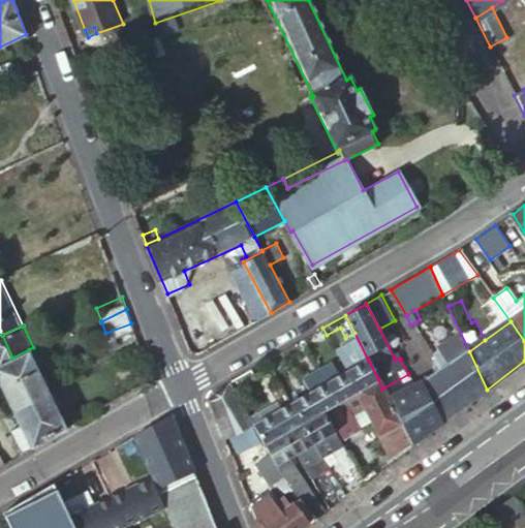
[(0,331),(0,382),(4,380),(0,371),(0,363),(12,358),(2,335),(0,331)]
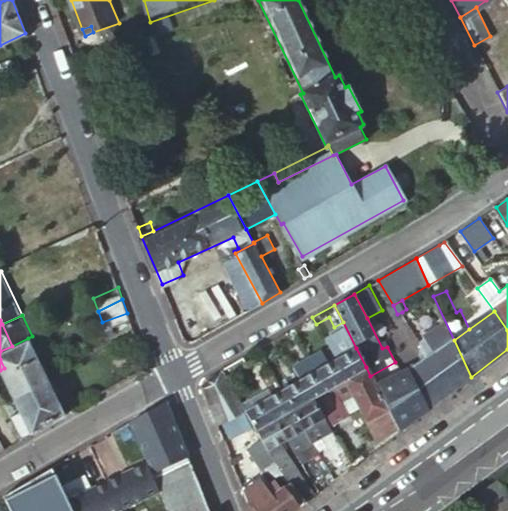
[(28,338),(12,346),(0,351),(0,359),(4,368),(17,397),(48,382),(45,376),(28,338)]
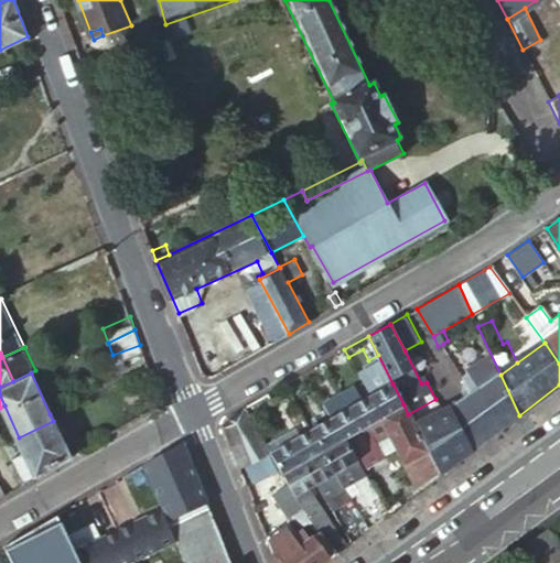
[(502,429),(519,415),(501,375),(476,392),(502,429)]
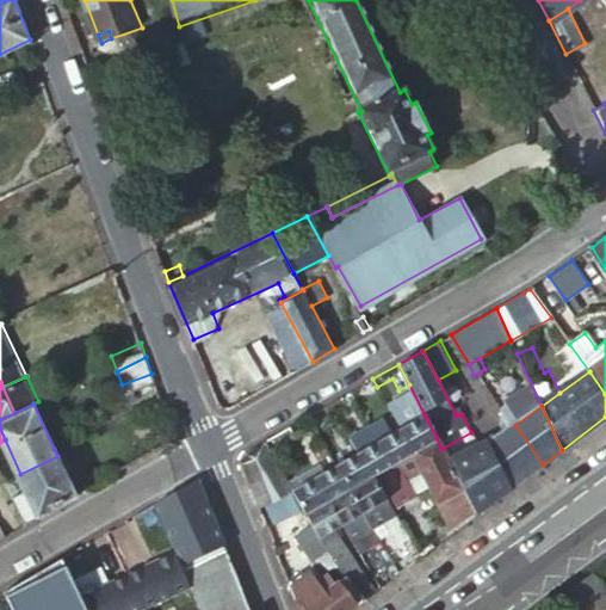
[(414,451),(437,438),(425,416),(402,429),(414,451)]
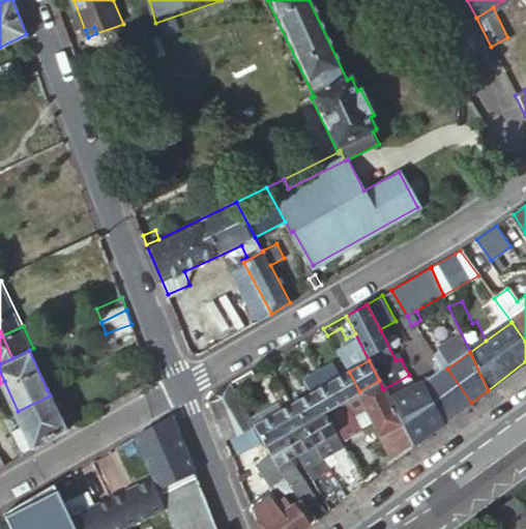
[(335,363),(325,370),(332,381),(343,376),(335,363)]
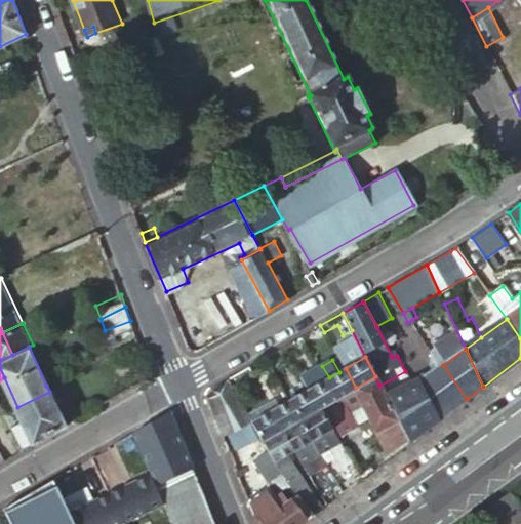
[(443,365),(390,405),(408,442),(467,399),(443,365)]
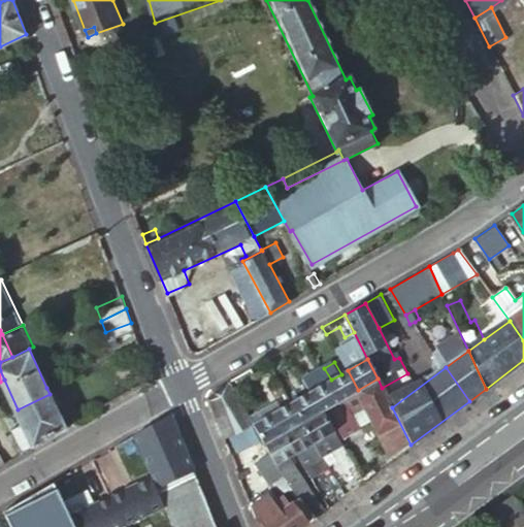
[(305,379),(313,391),(331,380),(324,368),(305,379)]
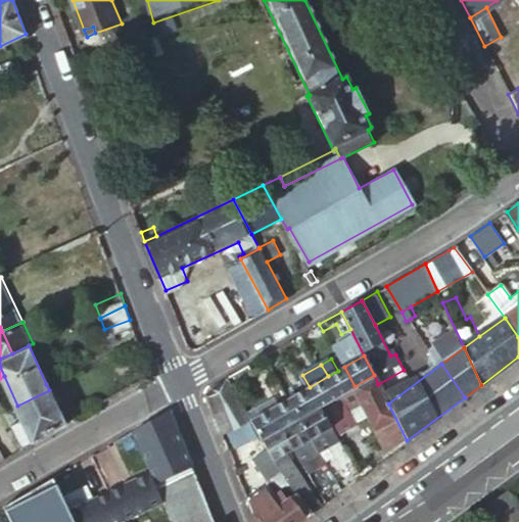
[(339,394),(355,386),(344,367),(338,371),(328,376),(339,394)]
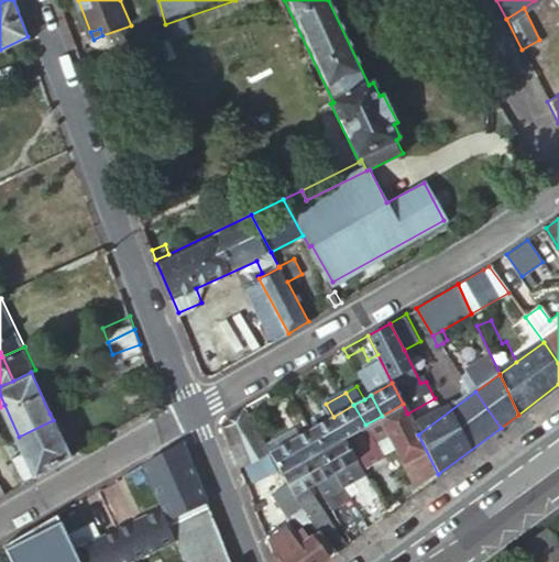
[(438,474),(418,434),(407,414),(403,404),(382,416),(365,425),(347,436),(364,467),(387,453),(373,430),(385,423),(396,447),(417,489),(438,474)]
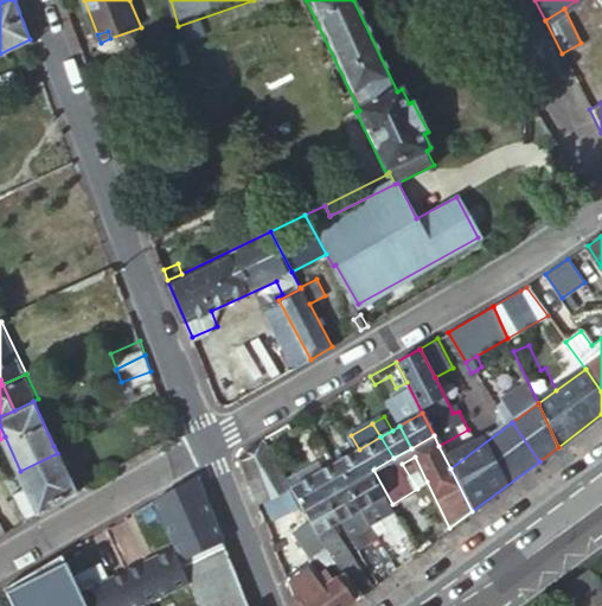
[(359,450),(372,471),(373,470),(394,458),(380,437),(359,450)]
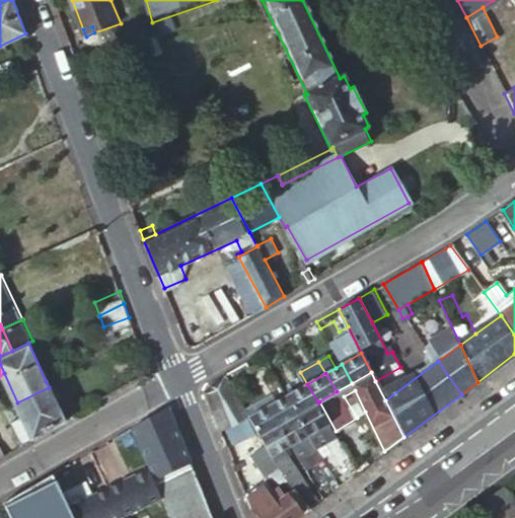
[(206,394),(222,435),(250,418),(247,412),(224,375),(209,383),(206,394)]
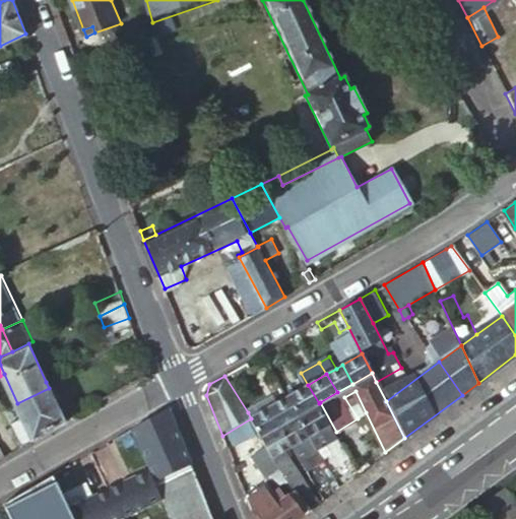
[(288,396),(300,414),(319,403),(308,385),(288,396)]
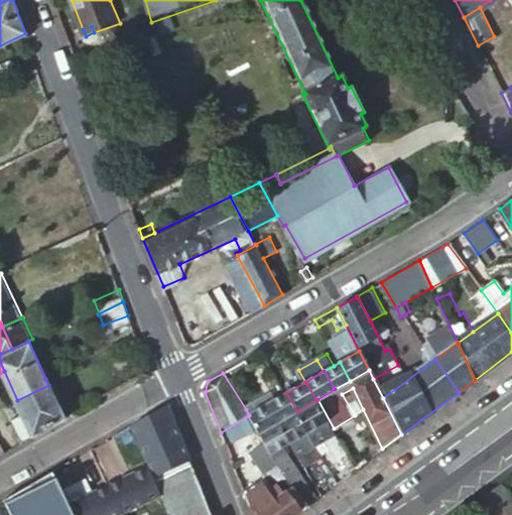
[(33,435),(65,417),(57,402),(48,385),(17,400),(33,435)]
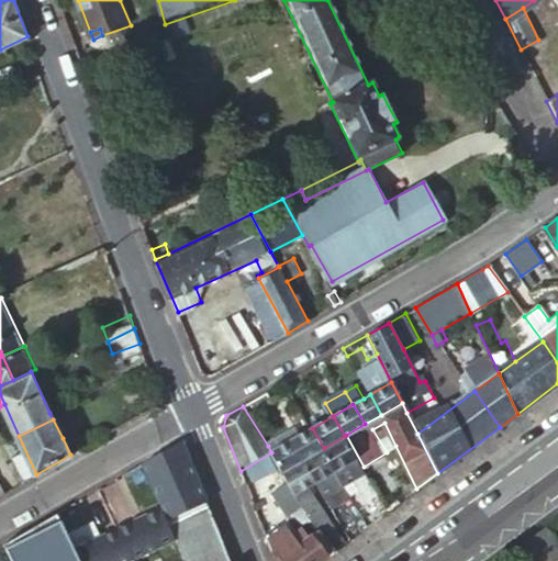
[(387,452),(395,446),(384,423),(372,429),(387,452)]
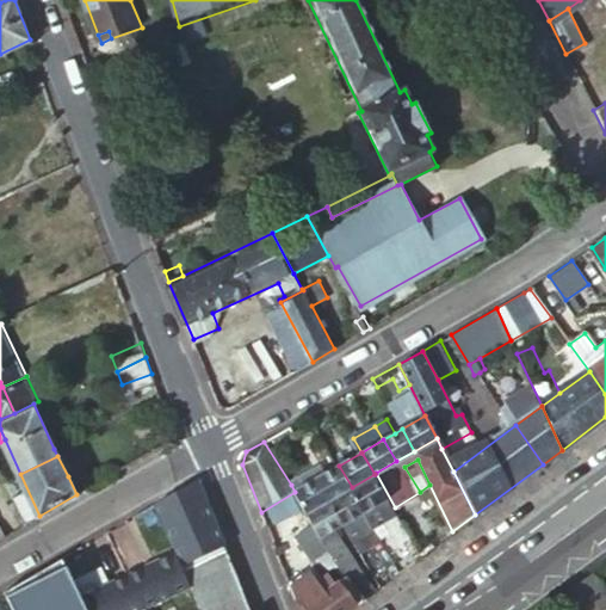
[(332,499),(352,487),(339,466),(320,478),(332,499)]
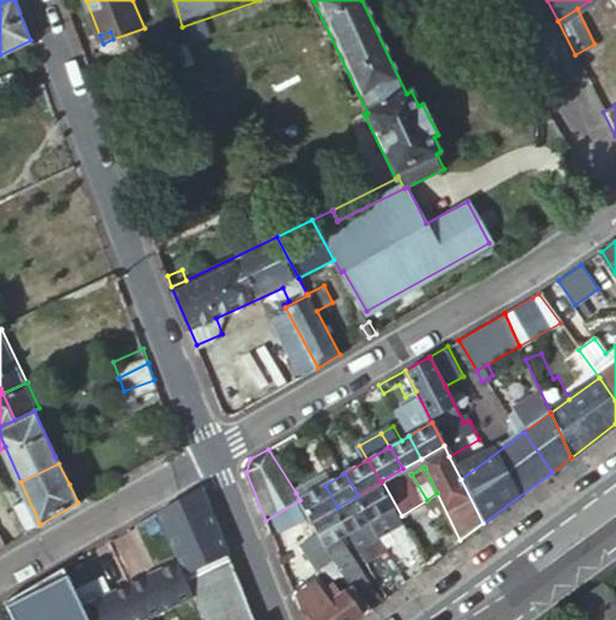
[(78,502),(96,491),(89,475),(69,484),(78,502)]
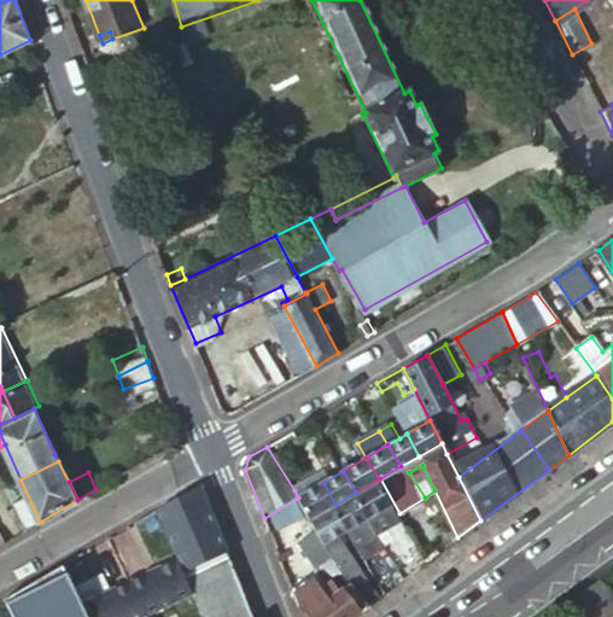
[(295,490),(298,498),(323,483),(320,477),(295,490)]
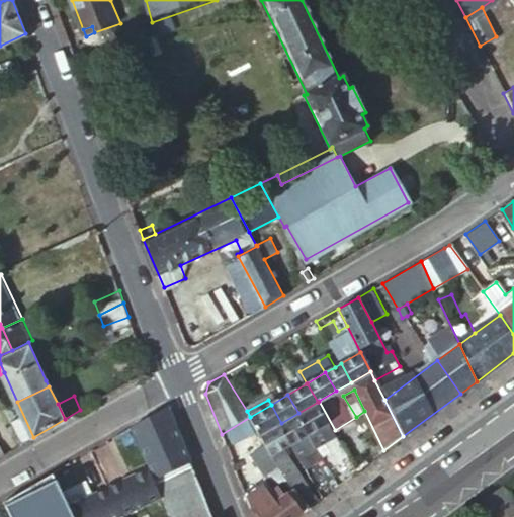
[(281,423),(279,423),(291,443),(324,423),(330,433),(335,430),(319,401),(318,402),(298,413),(281,423)]
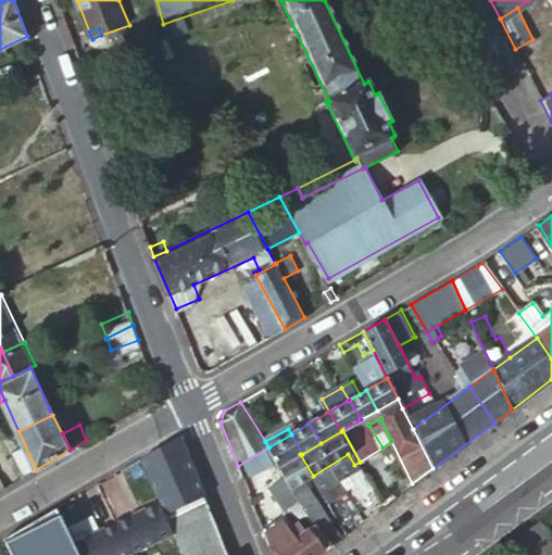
[(230,554),(185,434),(146,457),(187,554),(230,554)]
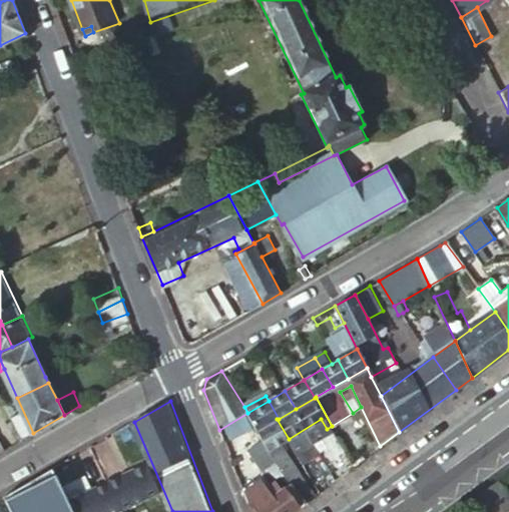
[(269,401),(247,413),(259,430),(277,419),(279,419),(269,401)]
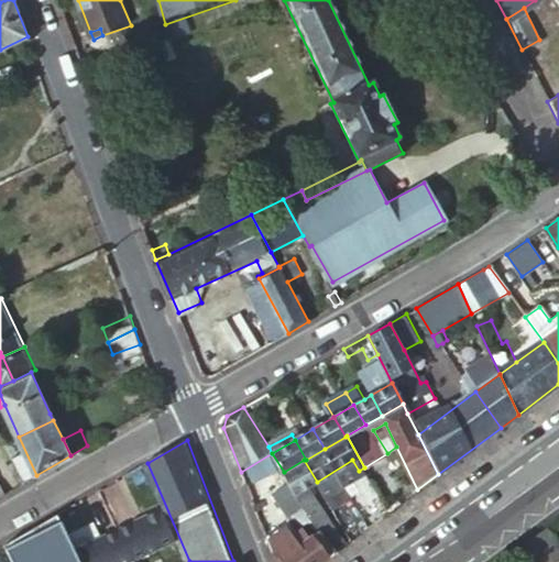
[(317,526),(322,532),(335,551),(344,544),(307,487),(317,482),(304,460),(284,472),(294,488),(308,511),(317,526)]
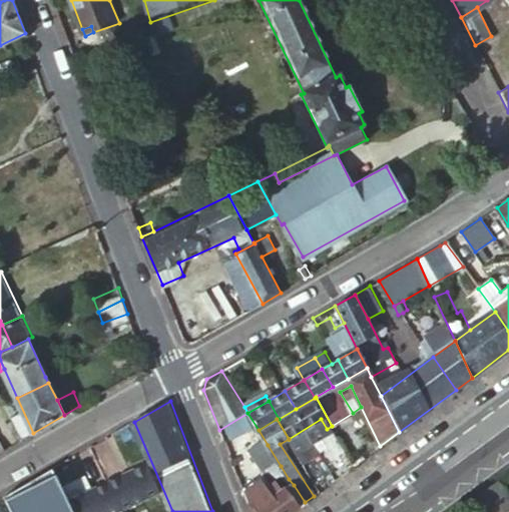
[(321,419),(289,439),(301,459),(329,442),(336,455),(346,450),(332,426),(327,429),(321,419)]
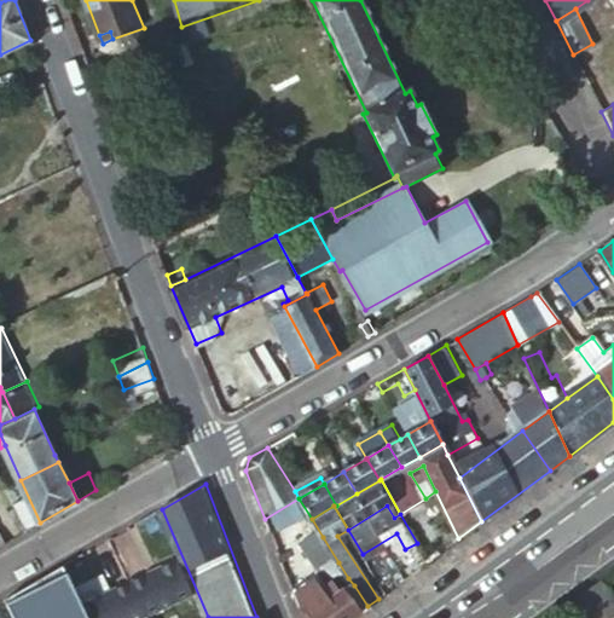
[(325,572),(331,569),(339,562),(323,537),(310,547),(325,572)]
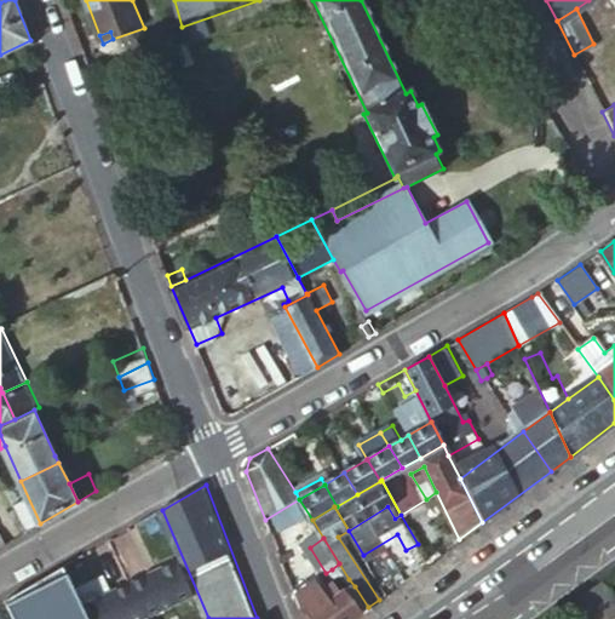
[(288,551),(280,555),(283,562),(292,560),(288,551)]
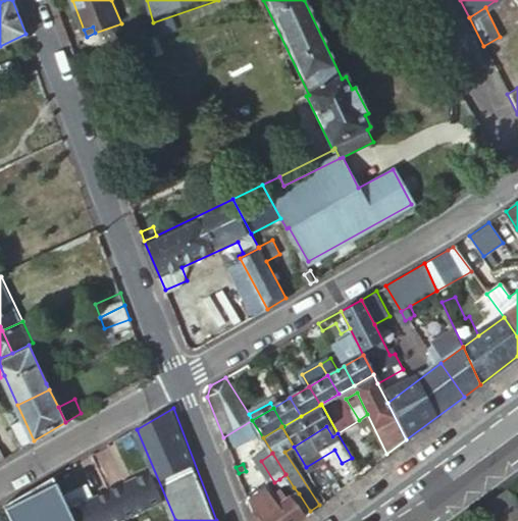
[(166,501),(153,471),(133,481),(112,490),(124,519),(166,501)]
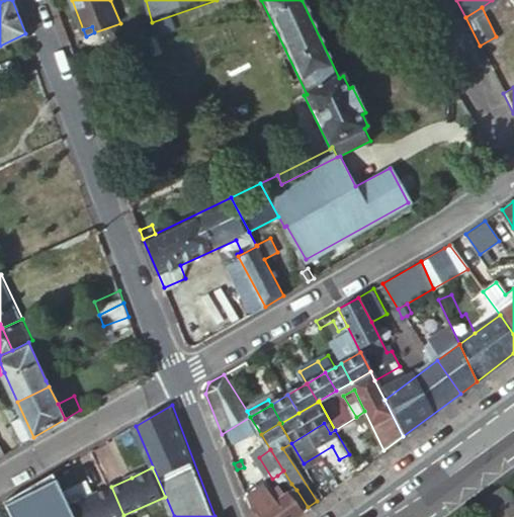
[(284,488),(291,484),(283,470),(277,476),(284,488)]
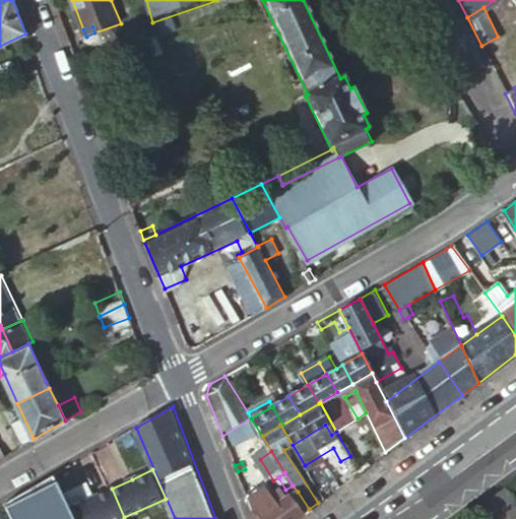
[(74,518),(69,508),(53,474),(5,502),(13,518),(74,518)]
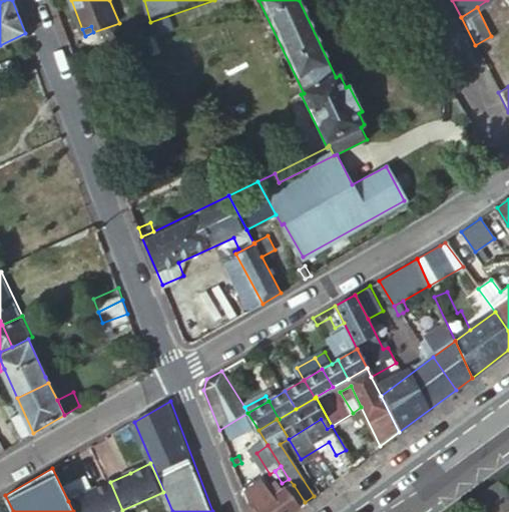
[(292,511),(305,502),(294,485),(275,498),(263,481),(245,492),(253,511),(292,511)]
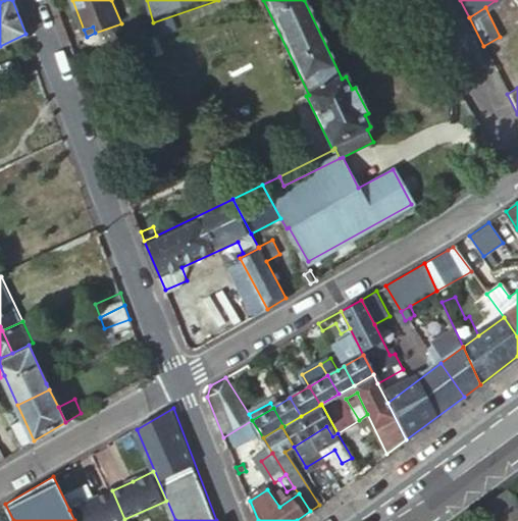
[(121,520),(124,519),(112,490),(91,501),(69,510),(74,520),(121,520)]
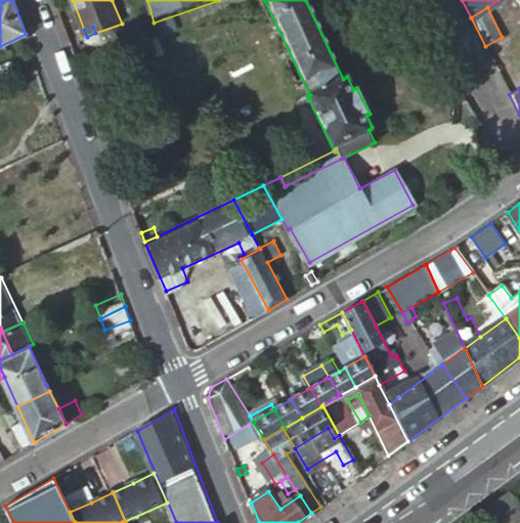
[(500,522),(519,522),(519,505),(511,492),(489,509),(500,522)]
